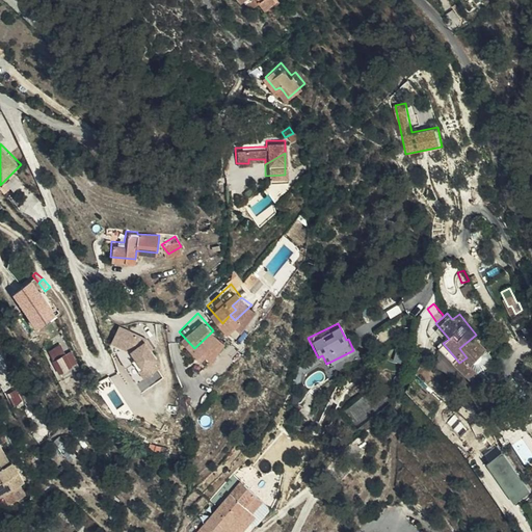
[(430,327),(443,343),(449,339),(435,323),(430,327)]
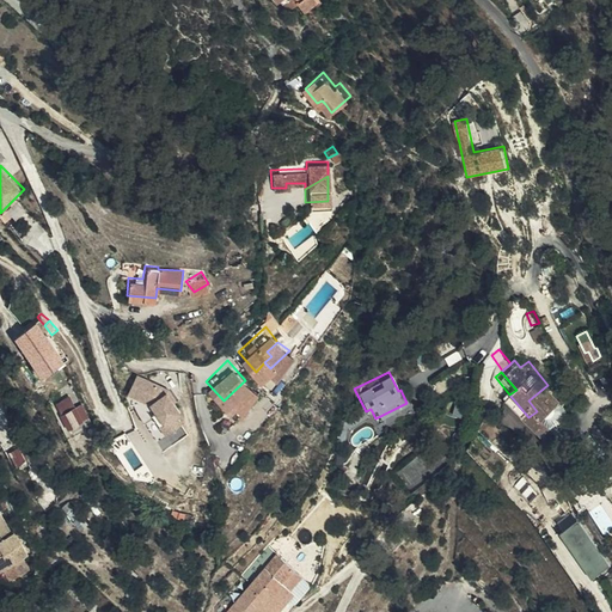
[(141,379),(135,377),(128,396),(134,398),(141,379)]
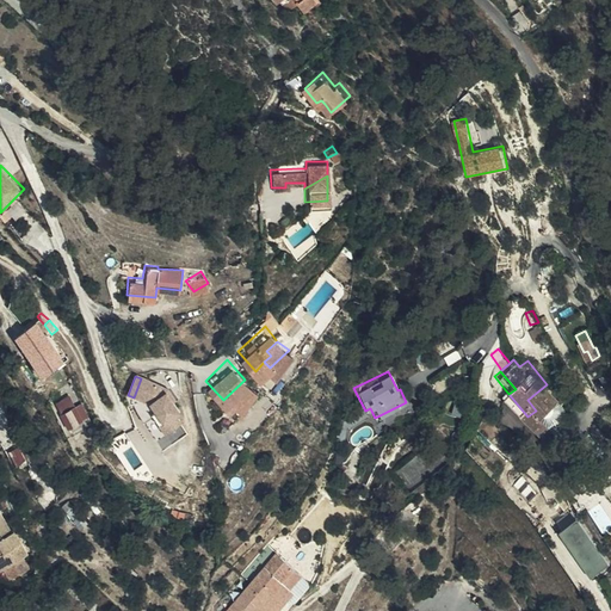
[(166,387),(141,378),(134,397),(150,403),(158,411),(154,414),(172,432),(185,419),(177,411),(181,407),(173,399),(165,389),(166,387)]
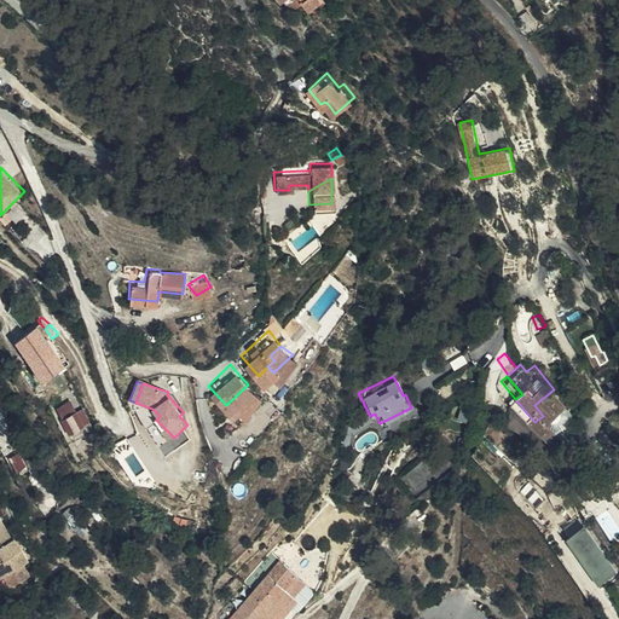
[(255,391),(248,385),(226,405),(229,408),(232,405),(238,411),(255,391)]
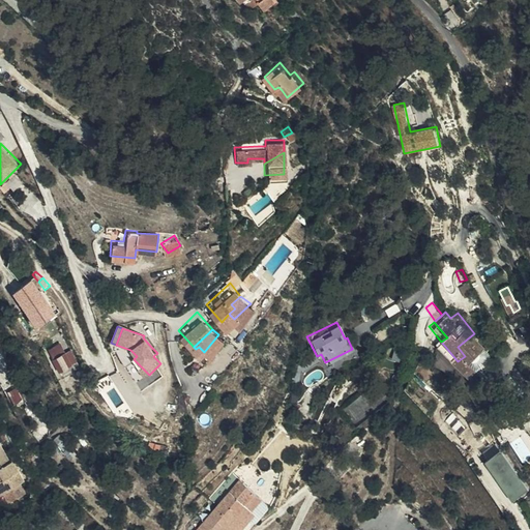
[(481,342),(474,333),(458,347),(465,356),(468,353),(475,348),(481,342)]
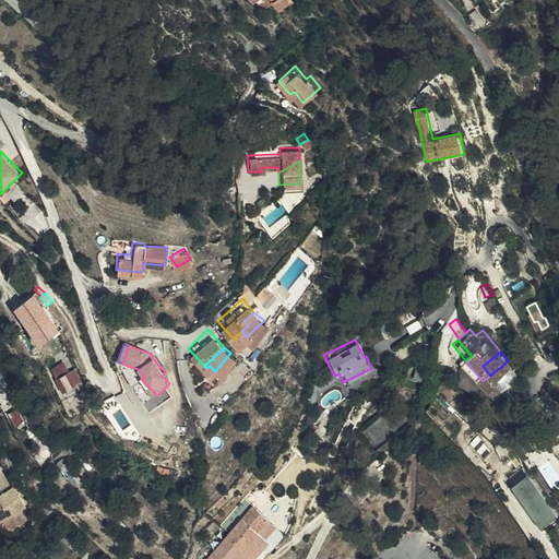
[(161,363),(152,354),(151,356),(158,365),(161,363)]
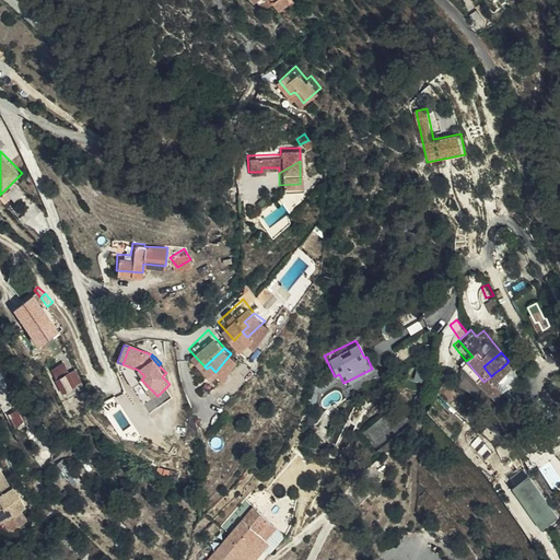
[(83,382),(77,368),(69,371),(65,361),(50,366),(62,392),(83,382)]
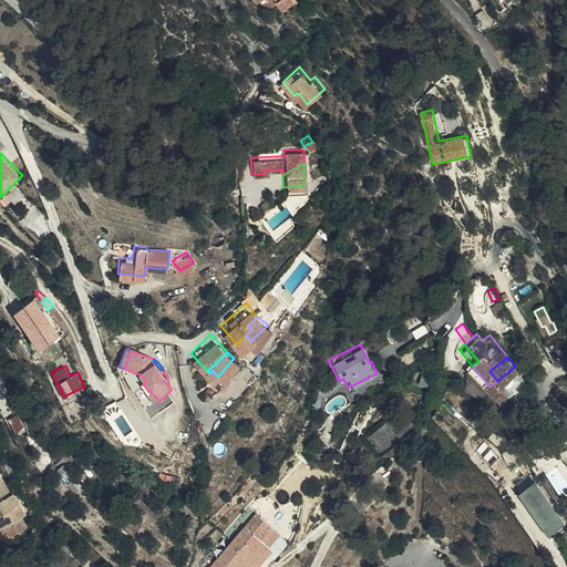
[(124,369),(119,367),(116,371),(137,379),(143,384),(146,381),(140,374),(124,369)]
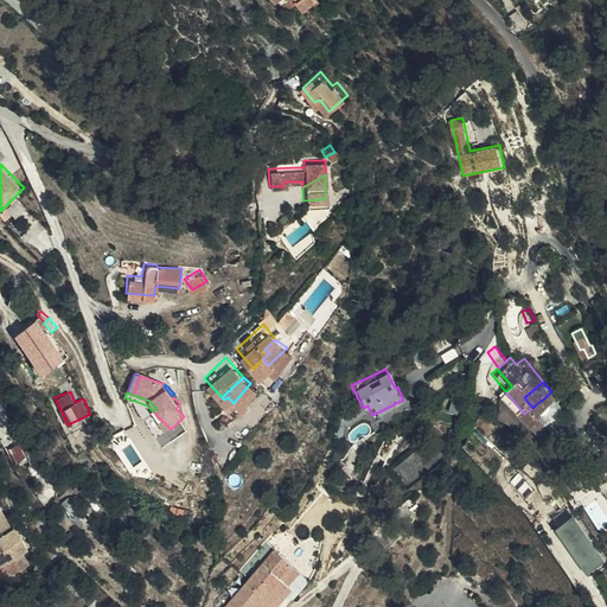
[(553,410),(544,398),(536,404),(544,416),(553,410)]
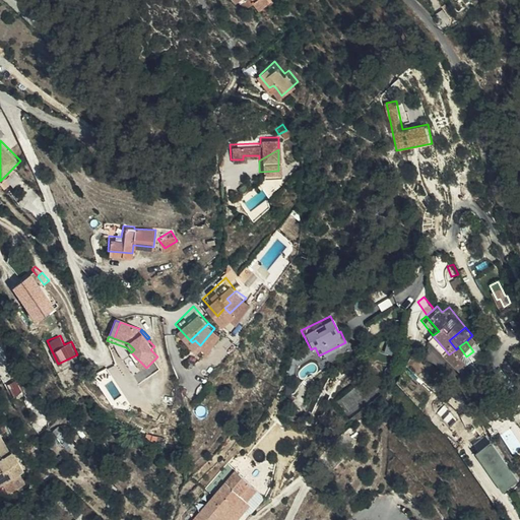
[(12,389),(19,386),(13,374),(6,377),(12,389)]
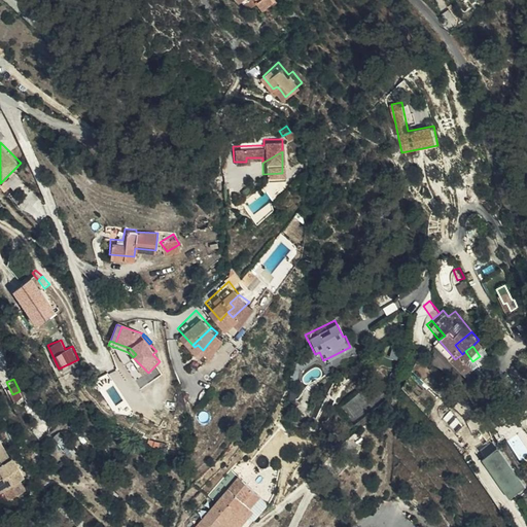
[(526,435),(518,441),(526,457),(526,435)]
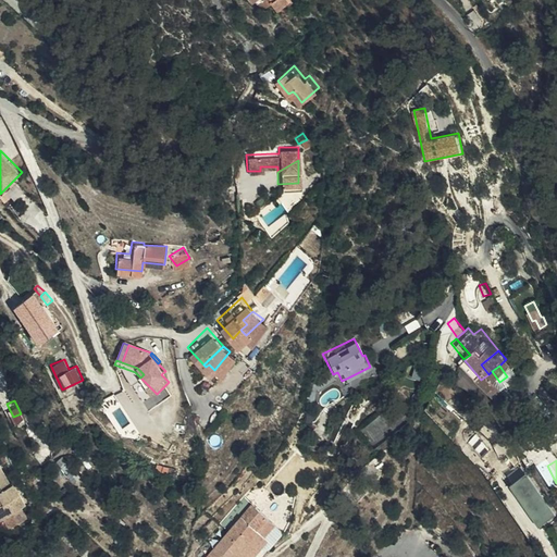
[(7,521),(25,510),(19,499),(22,497),(10,474),(7,475),(0,465),(0,510),(7,521)]
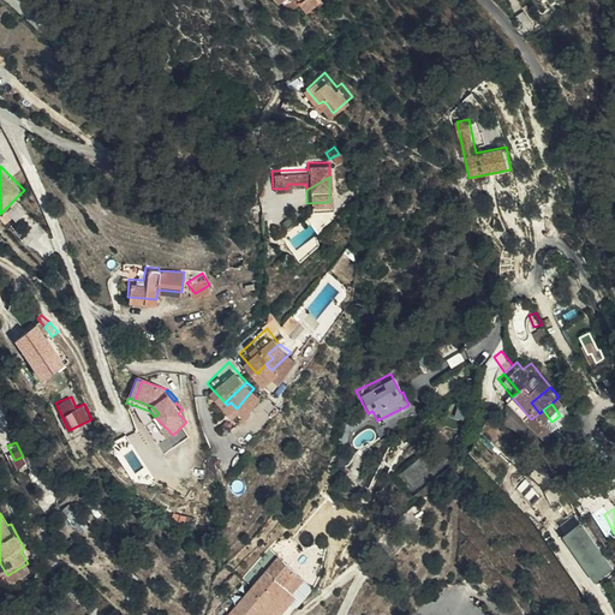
[(596,580),(614,567),(585,520),(565,532),(596,580)]
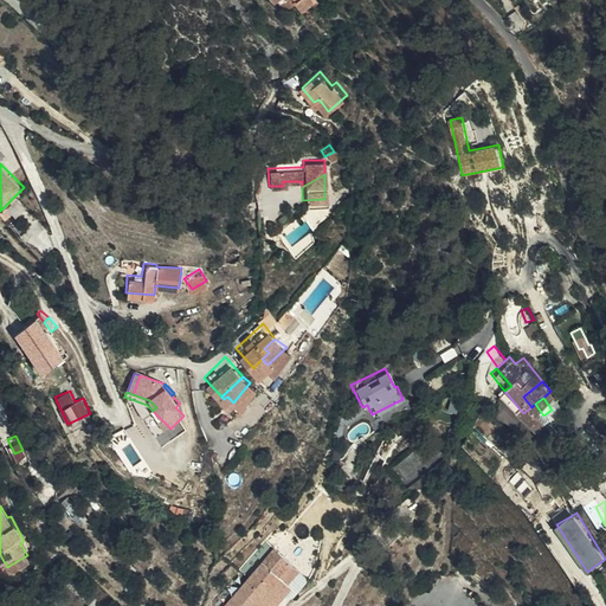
[(271,540),(260,552),(265,555),(276,543),(271,540)]
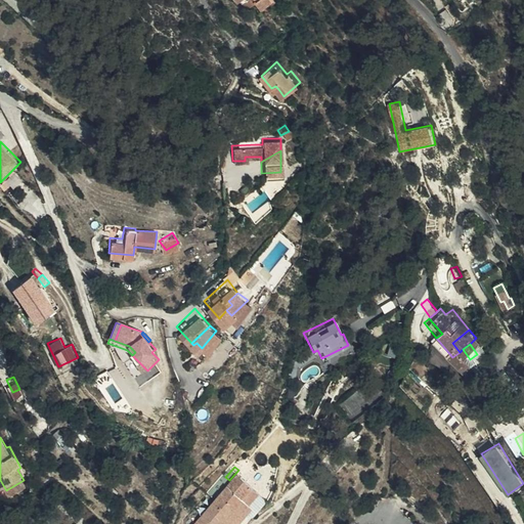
[(225,477),(212,493),(237,515),(250,501),(247,498),(257,486),(238,470),(229,480),(225,477)]
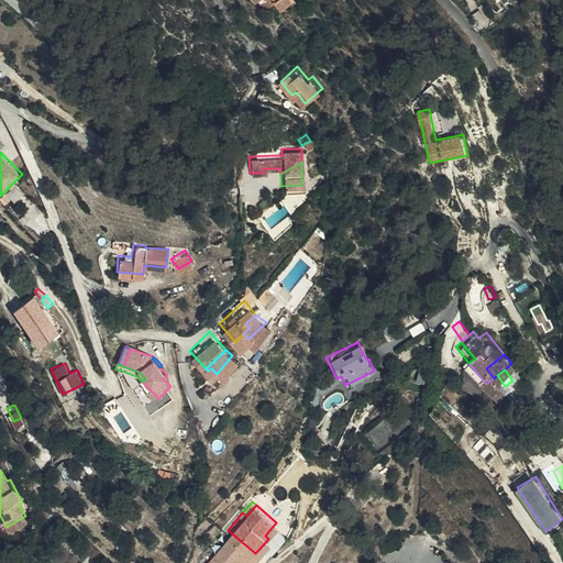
[(59,522),(65,529),(72,522),(65,517),(59,522)]
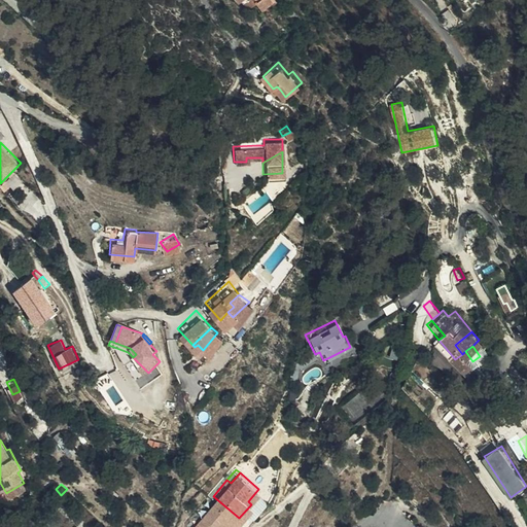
[(231,526),(239,518),(213,496),(199,513),(203,517),(195,525),(196,526),(231,526)]
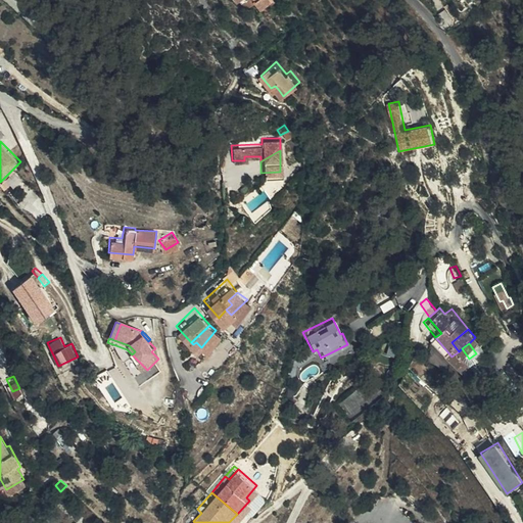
[(201,513),(197,509),(189,518),(193,521),(201,513)]
